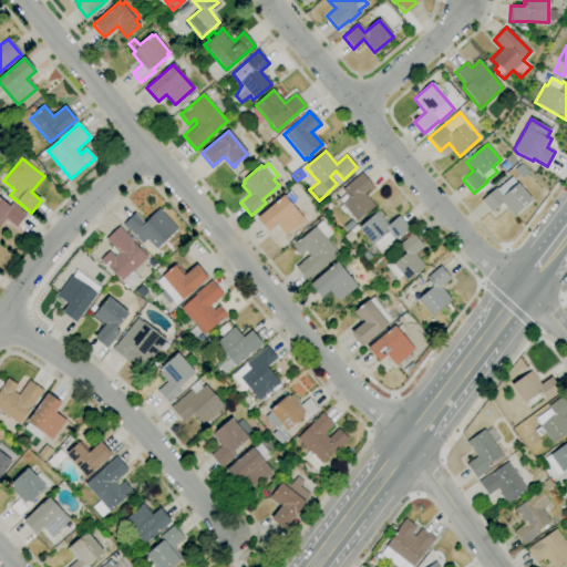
[(356,222),(341,204),(342,204),(338,199),(344,194),(341,189),(361,173),(372,186),(363,194),(373,206),(356,222)]
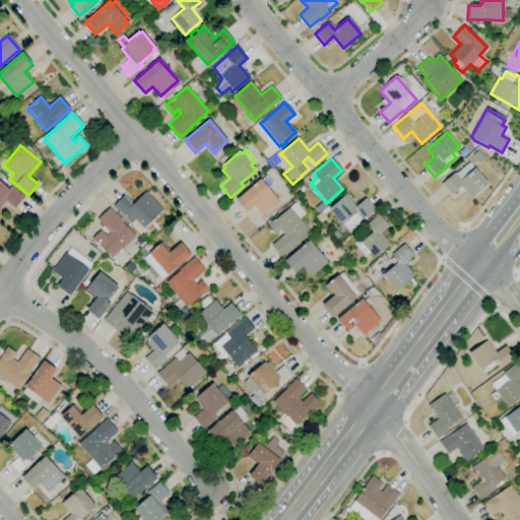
[(470,198),(460,186),(450,195),(441,184),(454,172),(456,174),(469,161),(488,184),(470,198)]
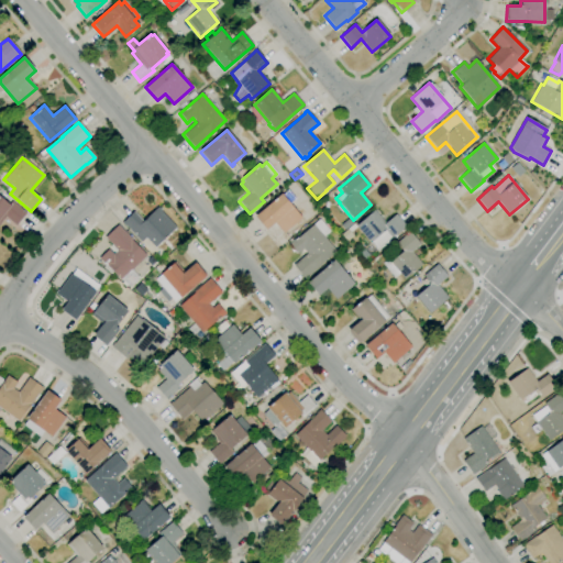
[(283,234),(274,223),(266,230),(254,217),(280,195),(301,218),(283,234)]
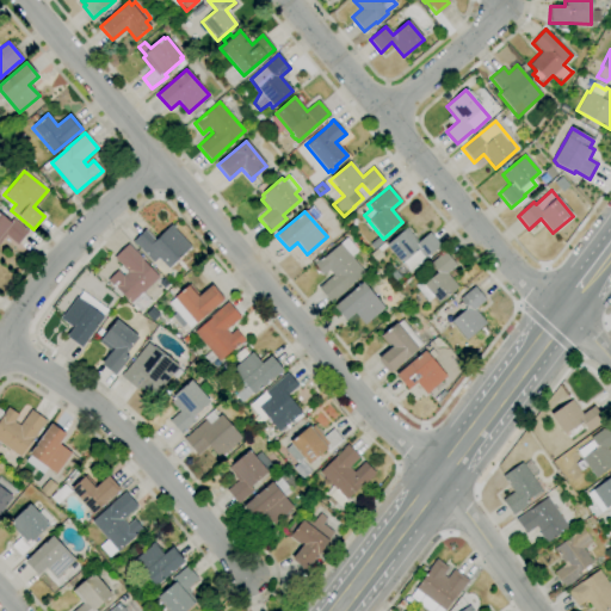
[(0,242),(0,214),(10,222),(13,218),(28,232),(17,245),(6,235),(0,242)]
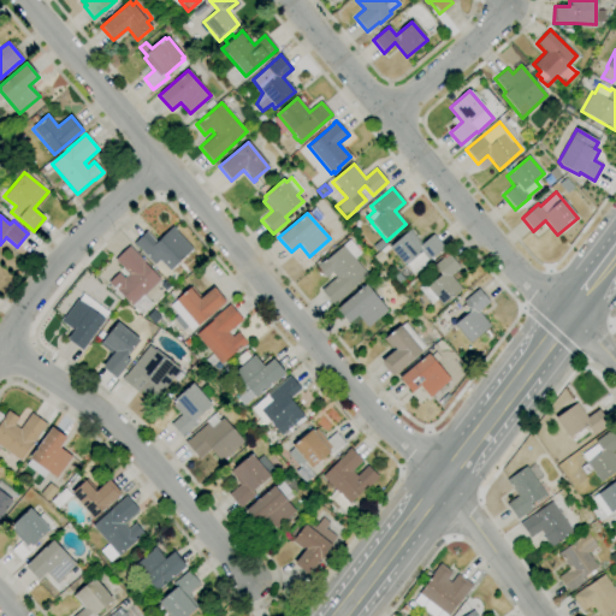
[(170,271),(159,260),(154,265),(134,244),(146,232),(157,243),(172,226),(176,230),(176,231),(193,248),(170,271)]
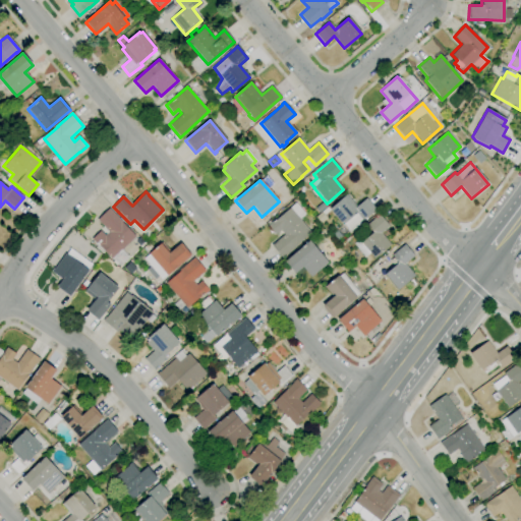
[(349,232),(329,209),(346,194),(356,207),(365,198),(375,210),(362,221),(349,232)]
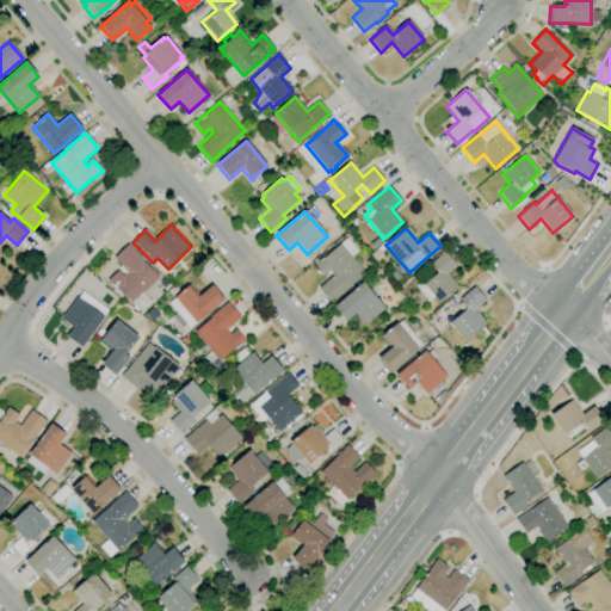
[(331,303),(318,288),(332,276),(328,271),(322,276),(314,265),(321,258),(322,258),(346,238),(357,252),(351,257),(364,273),(347,287),(349,288),(331,303)]
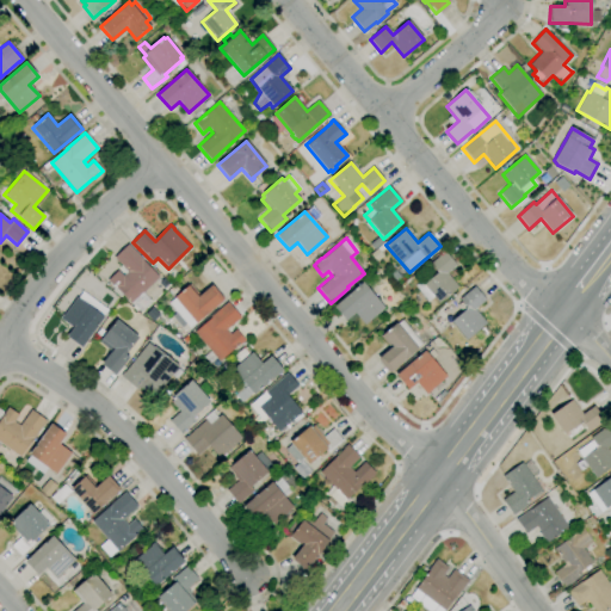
[(130,304),(107,281),(117,271),(122,277),(127,272),(113,258),(128,244),(143,260),(142,260),(158,277),(130,304)]
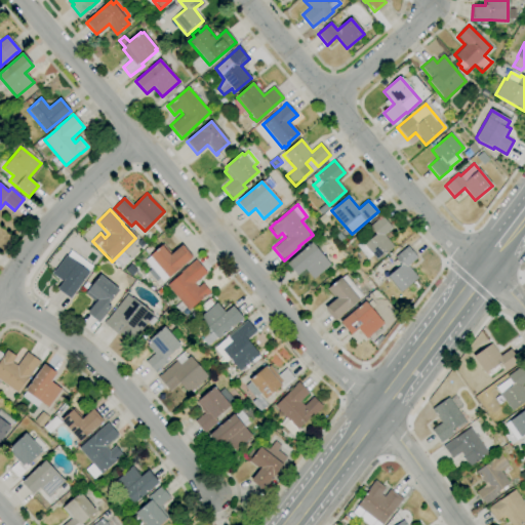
[(377,260),(372,255),(367,258),(359,249),(363,245),(375,235),(368,227),(380,215),(392,228),(384,235),(393,246),(377,260)]
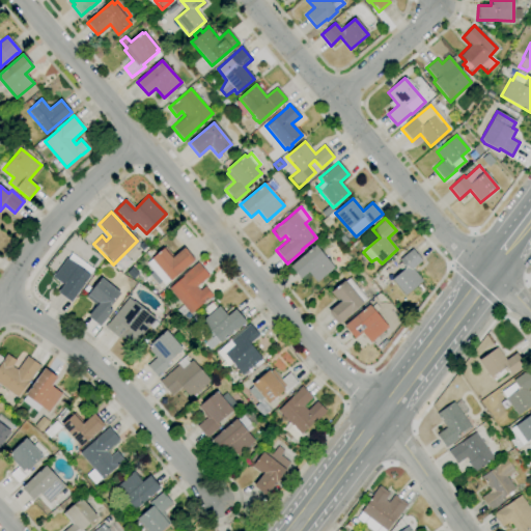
[(316,282),(308,273),(300,279),(289,267),(314,245),(334,268),(316,282)]
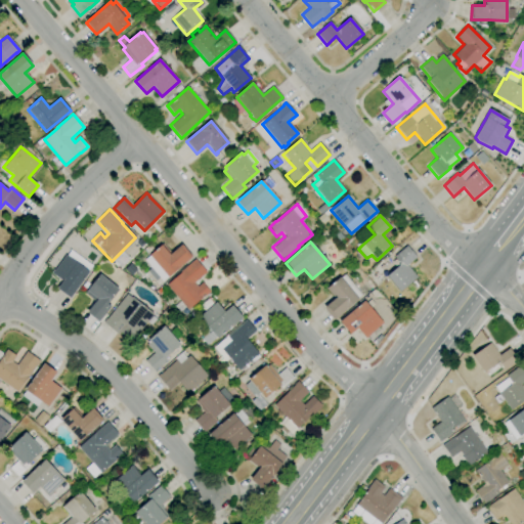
[(163,281),(143,260),(163,244),(171,254),(181,245),(191,256),(163,281)]
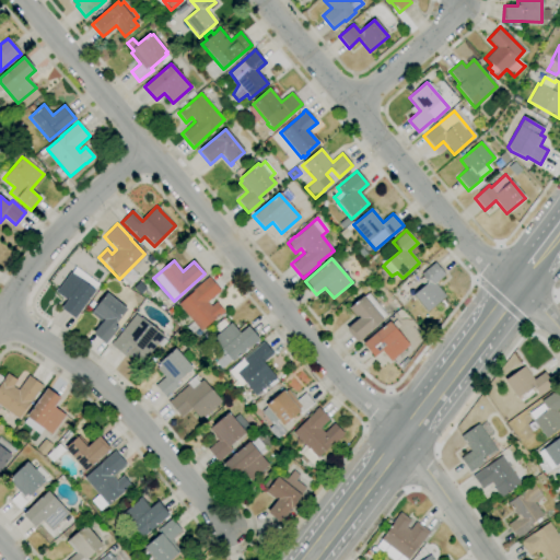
[(427,312),(413,295),(428,282),(421,273),(434,263),(445,275),(435,283),(446,296),(427,312)]
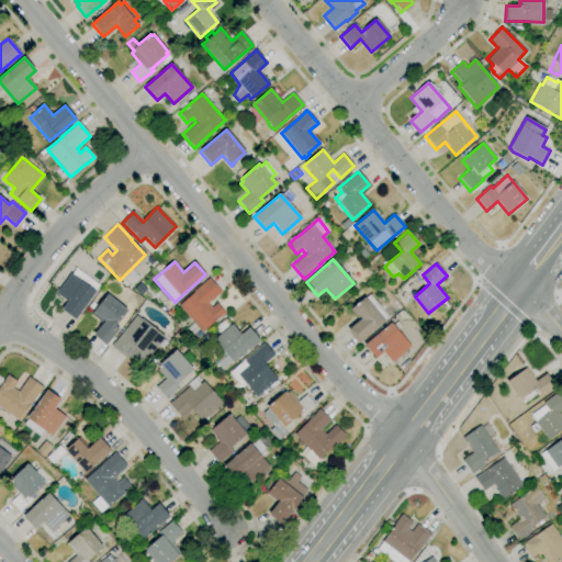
[(75,319),(60,310),(66,302),(54,293),(57,289),(58,290),(70,273),(71,273),(76,268),(100,287),(75,319)]
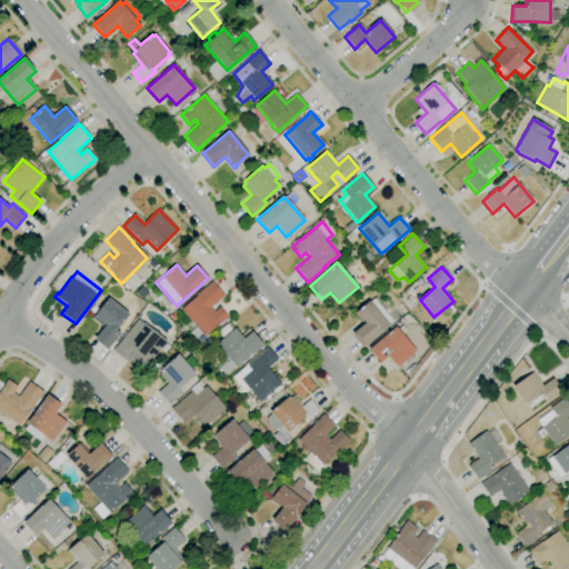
[(203,337),(180,310),(196,297),(196,296),(211,281),(223,296),(210,308),(213,311),(219,307),(227,316),(203,337)]
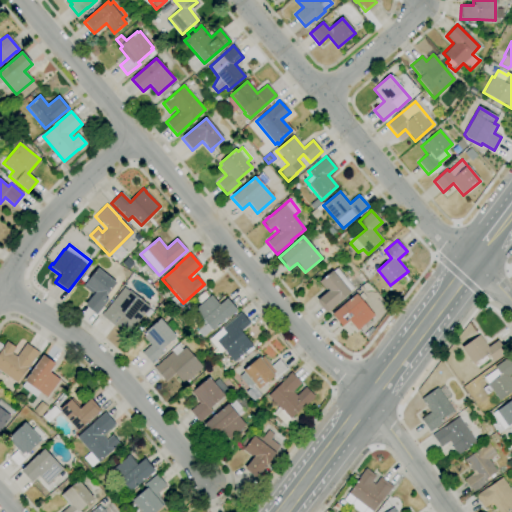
[(96,315),(84,305),(92,295),(82,286),(97,268),(116,283),(105,297),(108,300),(96,315)]
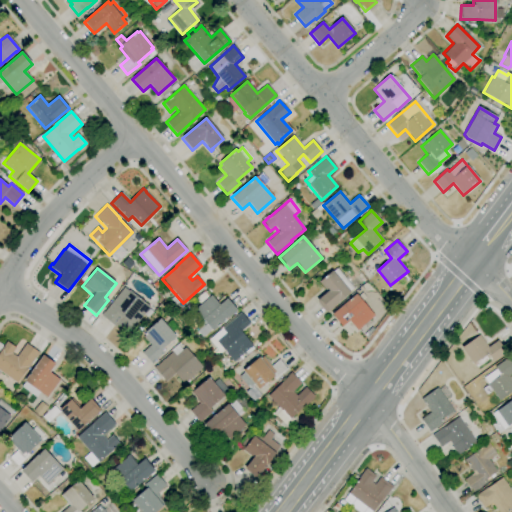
[(326,312),(316,300),(328,290),(327,289),(325,289),(319,282),(331,271),(332,272),(336,268),(353,288),(349,291),(350,292),(326,312)]
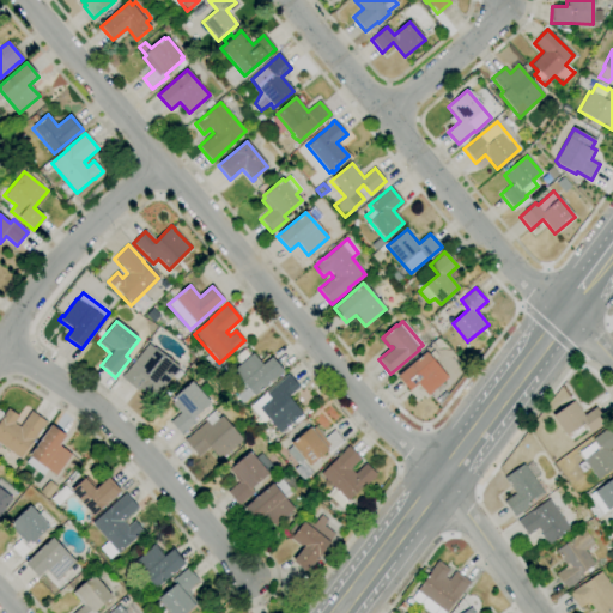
[(152,400),(140,389),(138,392),(120,377),(123,374),(122,374),(149,344),(153,349),(155,347),(178,368),(152,400)]
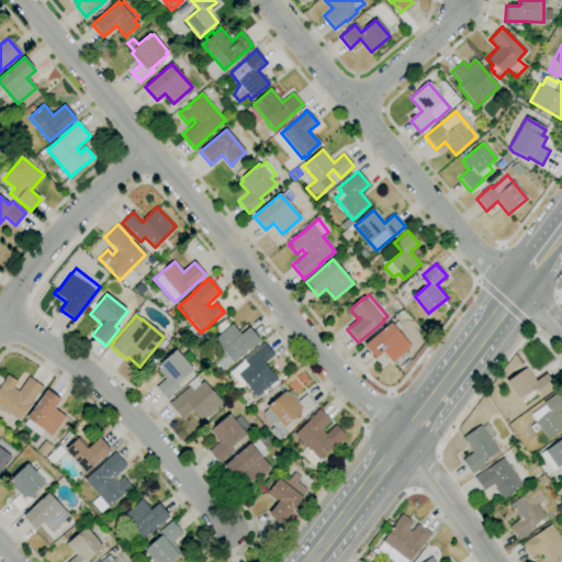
[(391,361),(383,352),(374,359),(363,345),(391,322),(409,346),(391,361)]
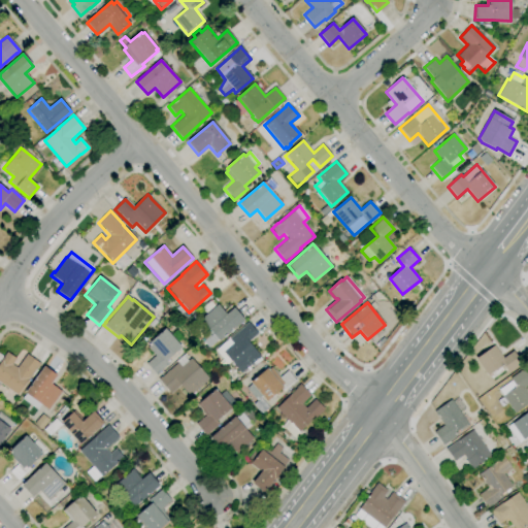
[(208,349),(203,342),(209,336),(205,331),(207,328),(200,320),(217,304),(223,311),(231,304),(244,320),(219,341),(218,339),(208,349)]
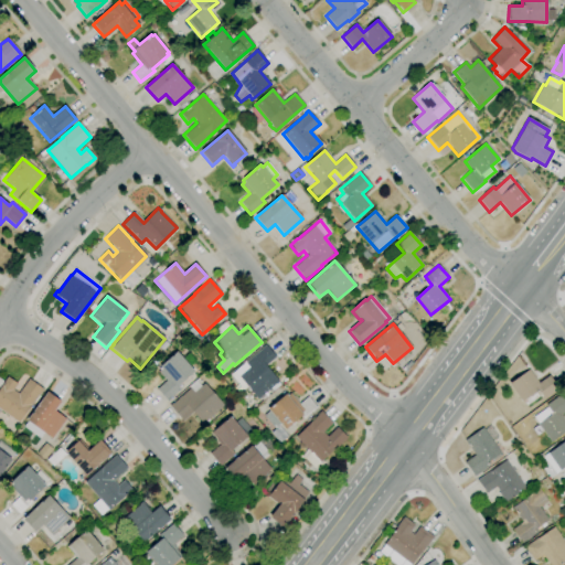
[(262,400),(259,397),(257,400),(246,386),(243,390),(231,375),(235,372),(234,372),(243,364),(243,363),(244,362),(244,361),(258,349),(260,350),(262,349),(260,348),(265,344),(276,356),(265,365),(278,382),(265,393),(267,395),(262,400)]
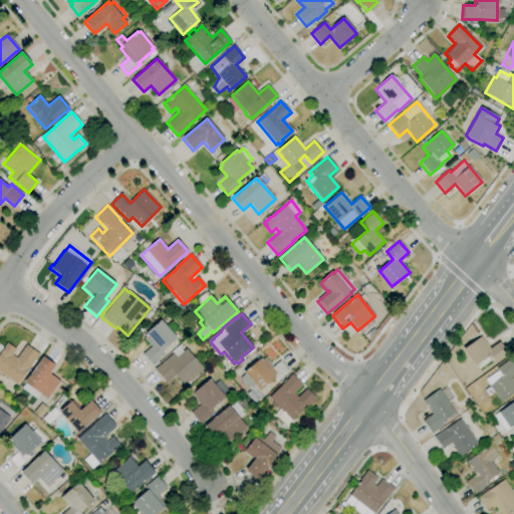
[(152,365),(143,354),(151,346),(144,337),(147,335),(145,333),(161,320),(166,326),(171,321),(177,328),(172,333),(176,337),(162,350),(165,354),(152,365)]
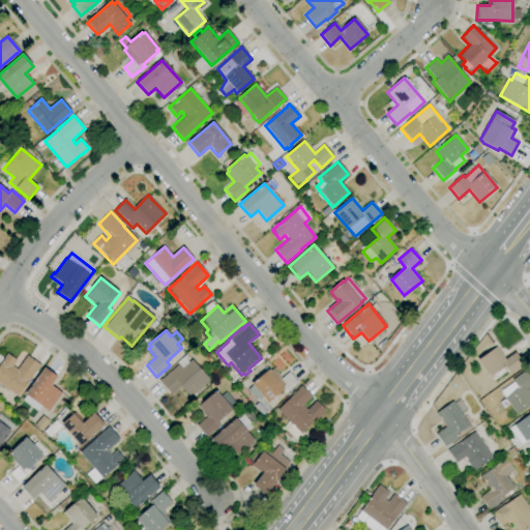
[(495,384),(493,381),(489,384),(472,361),(476,358),(477,359),(496,347),(504,359),(514,352),(524,365),(510,375),(509,375),(495,384)]
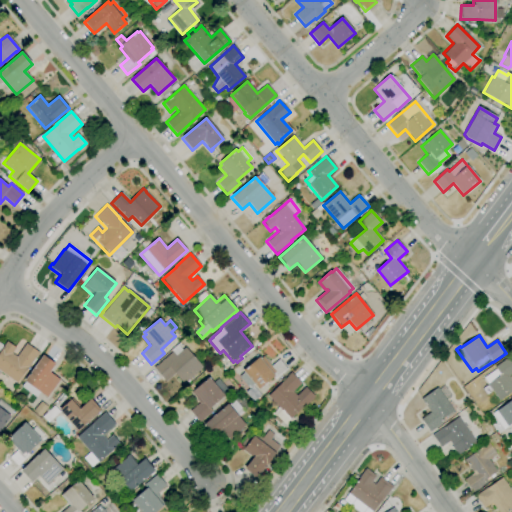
[(0,350),(3,347),(2,346),(6,341),(16,348),(11,353),(16,357),(26,343),(39,353),(36,357),(16,384),(0,372),(0,350)]
